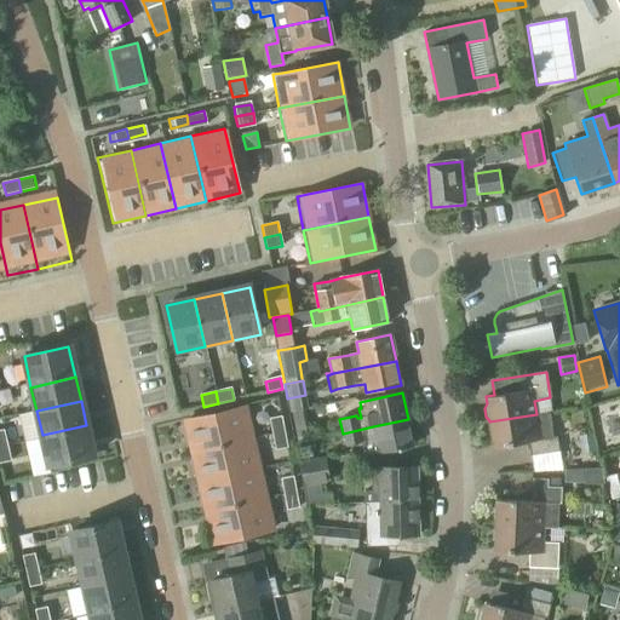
[(244,408),(184,422),(193,455),(251,442),(244,408)]
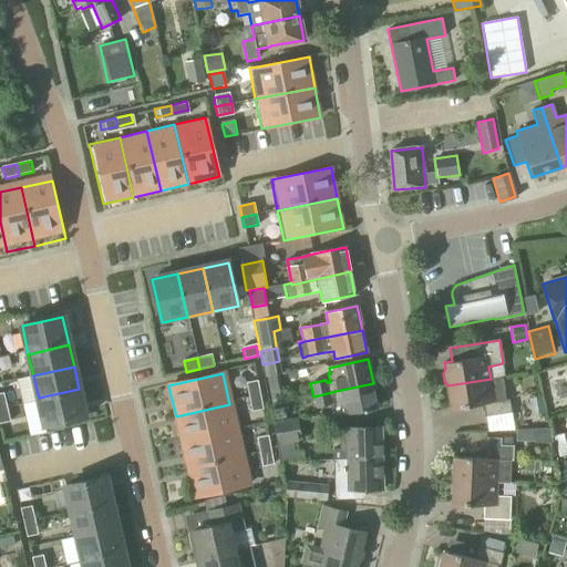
[(279,374),(265,378),(271,404),(285,401),(279,374)]
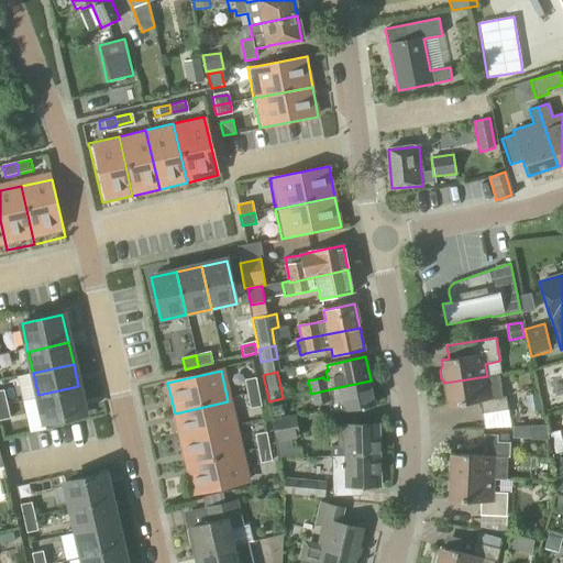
[(487,376),(444,383),(445,385),(443,389),(444,398),(448,400),(449,406),(479,401),(482,415),(508,410),(506,397),(501,397),(498,375),(487,376)]
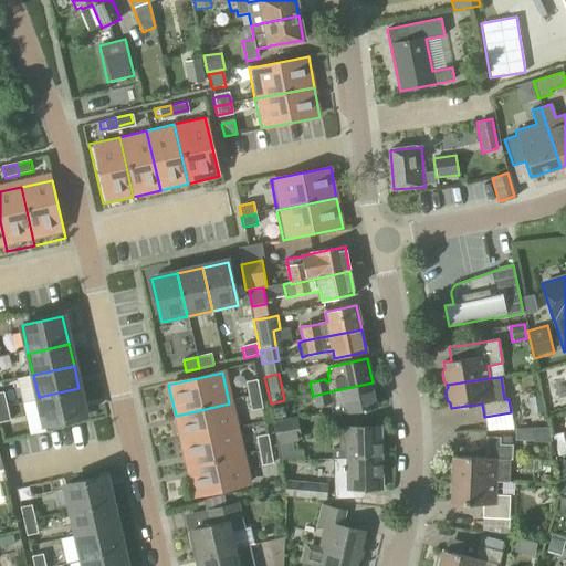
[(248,399),(255,397),(252,380),(243,383),(248,399)]
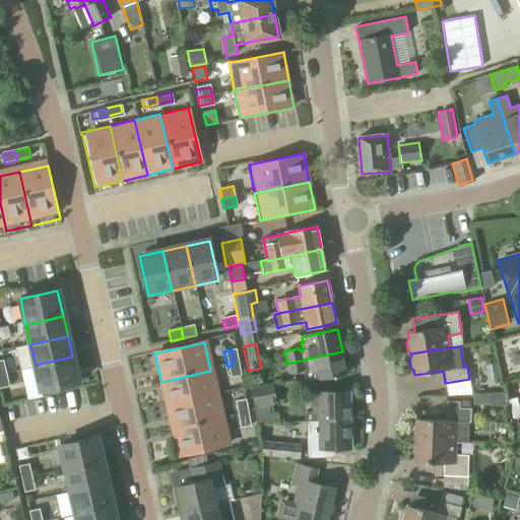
[(313,358),(287,364),(289,374),(303,372),(305,382),(311,381),(316,380),(346,374),(342,351),(313,358)]
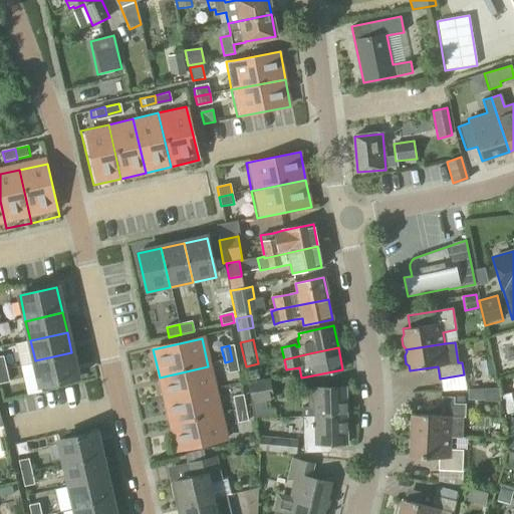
[(71,352),(35,360),(40,387),(77,378),(71,352)]
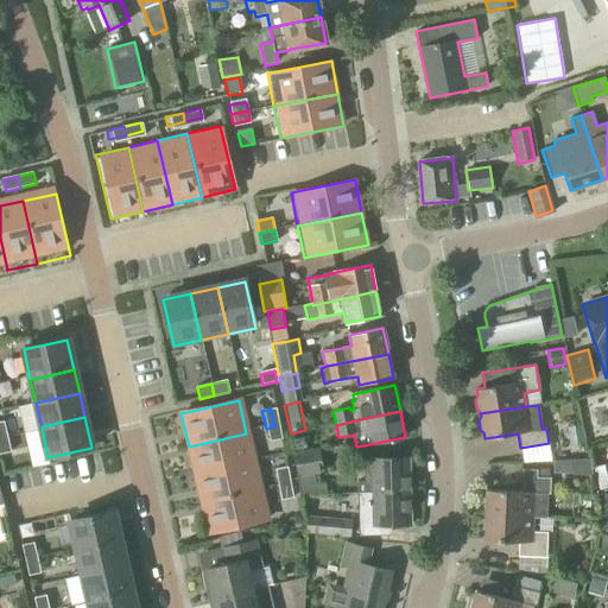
[(279,443),(274,426),(266,429),(270,445),(279,443)]
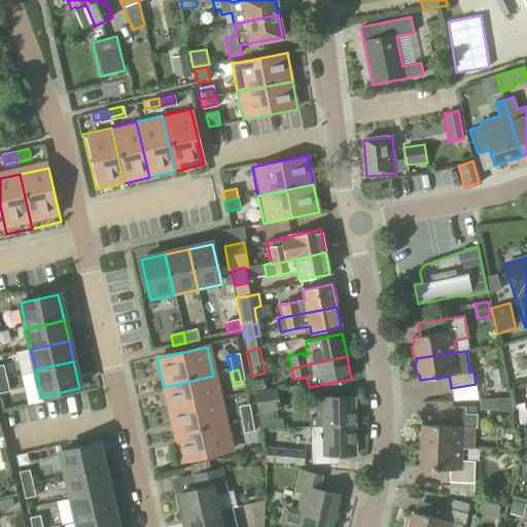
[(213,376),(164,387),(170,413),(219,400),(213,376)]
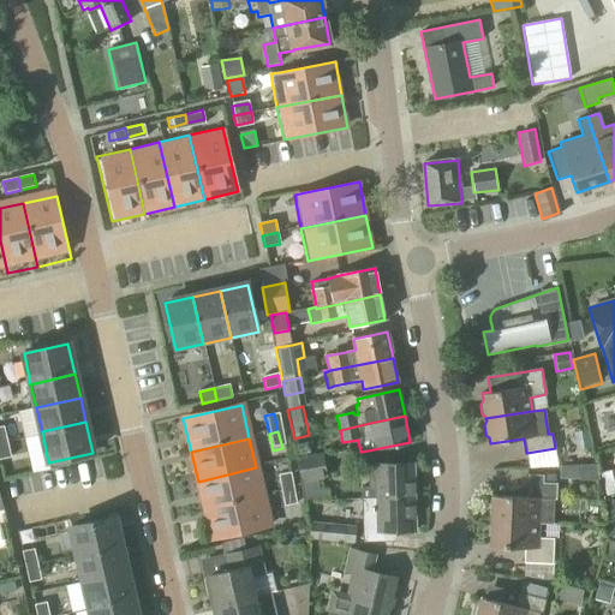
[(7,442),(0,443),(0,459),(11,458),(7,442)]
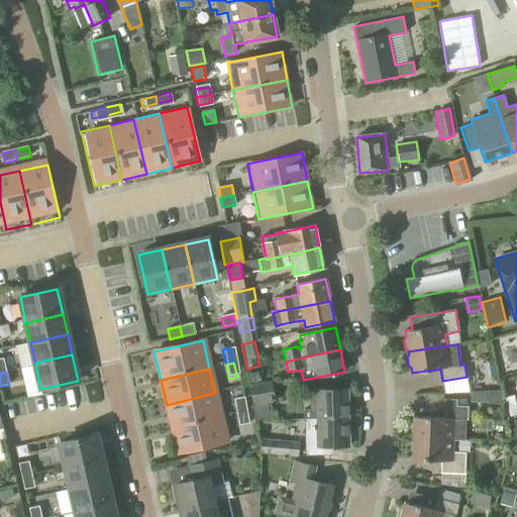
[(442,381),(444,393),(469,392),(467,377),(442,381)]
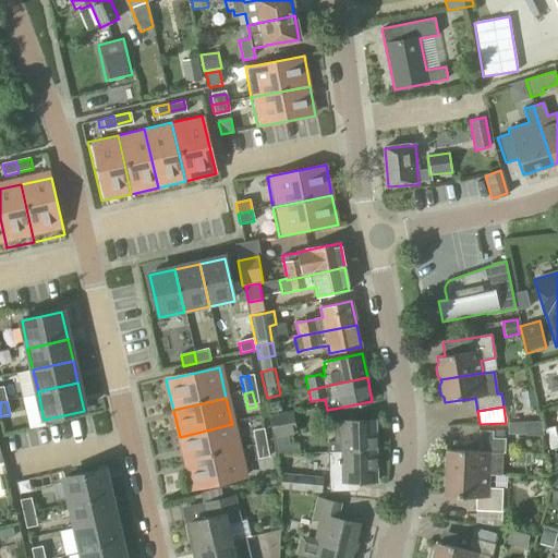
[(274,437),(298,433),(292,411),(269,415),(274,437)]
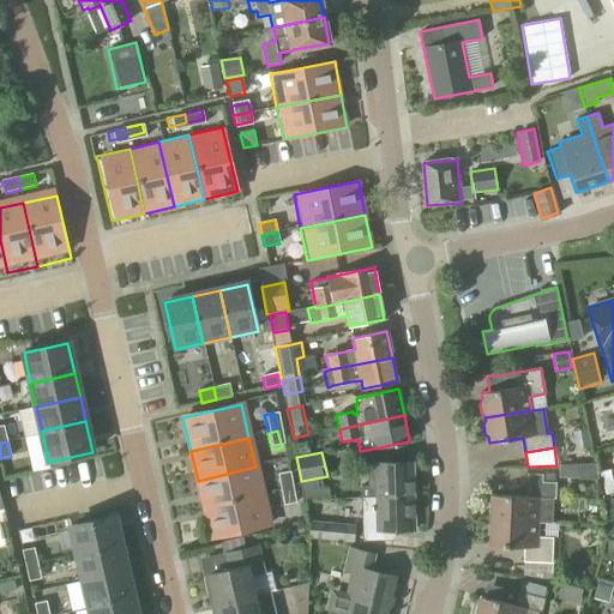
[(369,499),(413,495),(411,462),(367,464),(368,486),(360,486),(361,499),(369,499)]
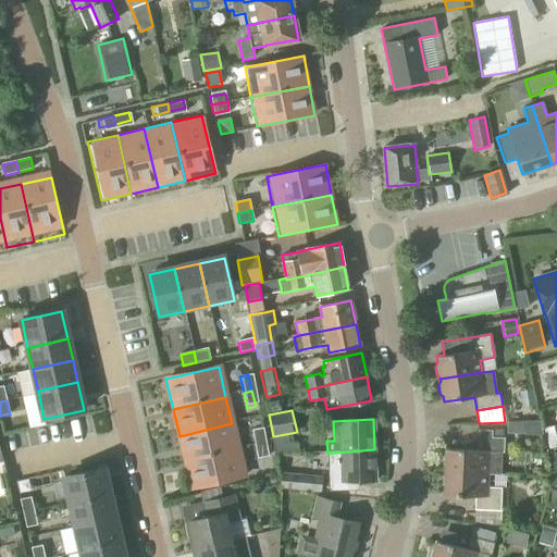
[(541,421),(540,421),(507,422),(506,434),(543,436),(541,421)]
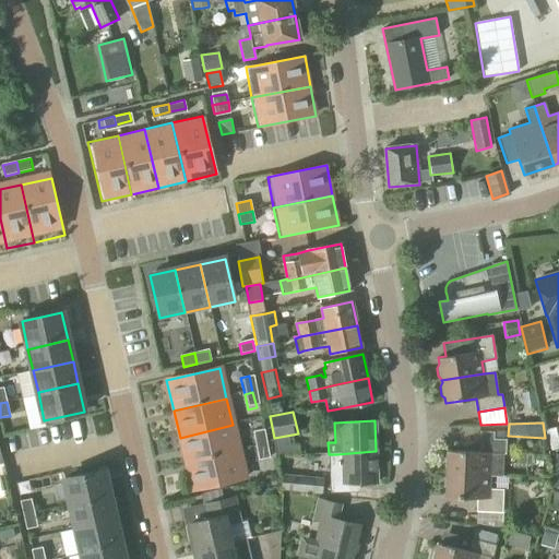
[(233,425),(180,438),(186,464),(239,452),(233,425)]
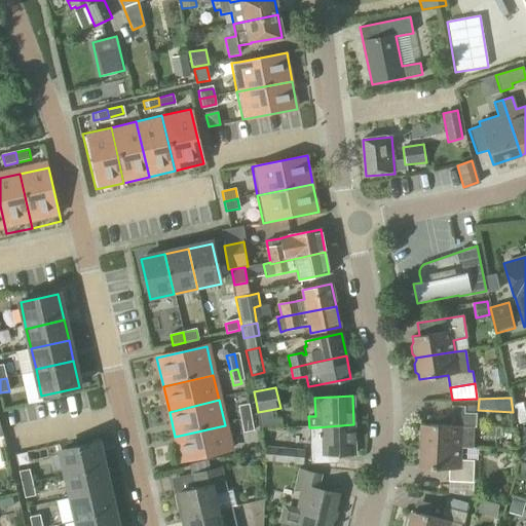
[(241,421),(250,419),(247,405),(238,407),(241,421)]
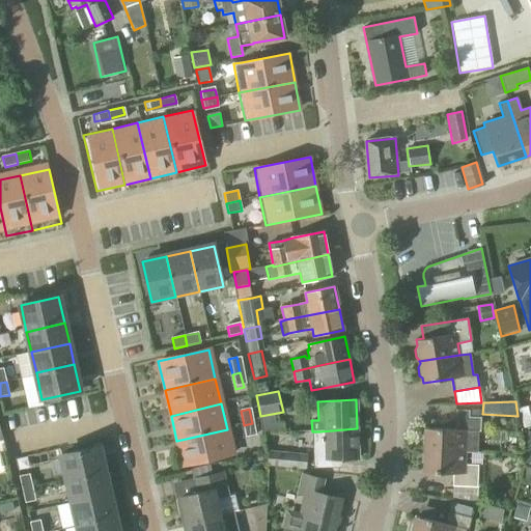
[(424,450),(466,452),(467,430),(480,431),(480,418),(469,418),(469,411),(455,411),(454,429),(425,428),(425,435),(422,438),(422,444),(424,449),(424,450)]
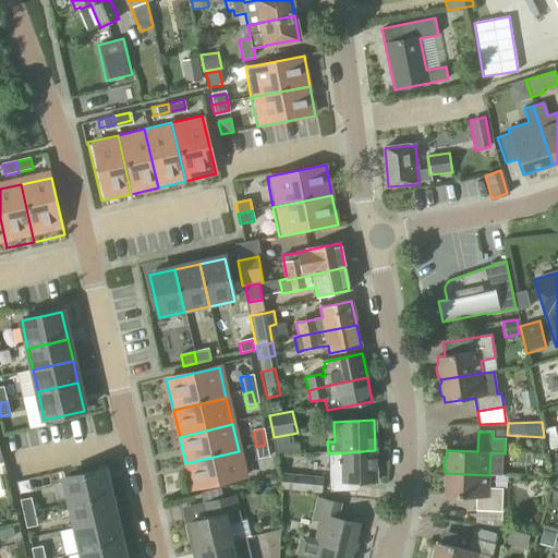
[(268,461),(265,445),(256,447),(261,462),(268,461)]
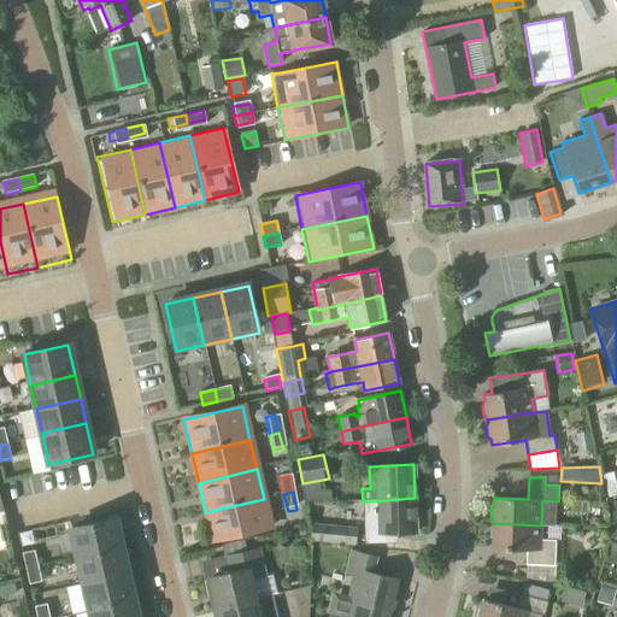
[(372,535),(417,533),(415,498),(371,501),(363,501),(363,512),(372,527),(372,535)]
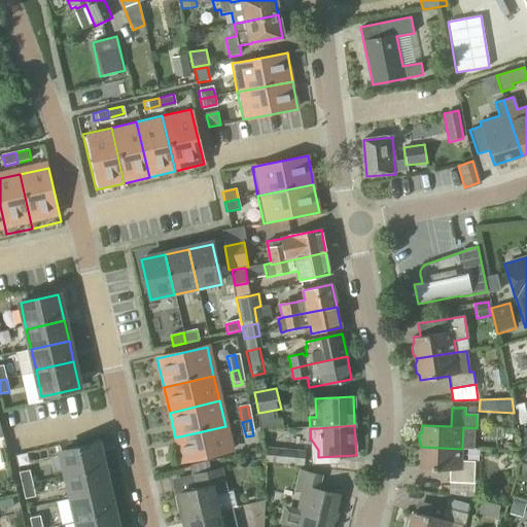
[(232,455),(225,426),(175,437),(182,466),(232,455)]
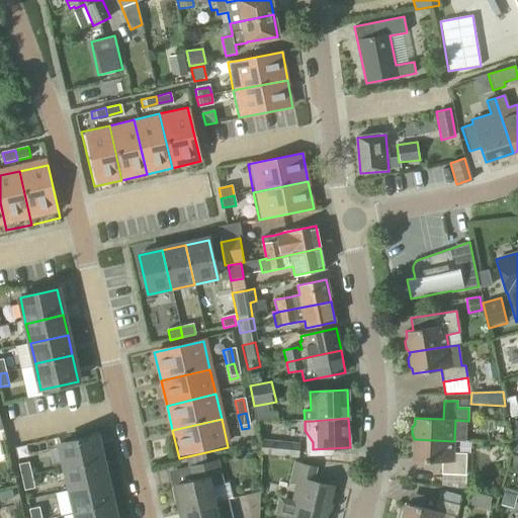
[(96,436),(60,444),(65,470),(102,461),(96,436)]
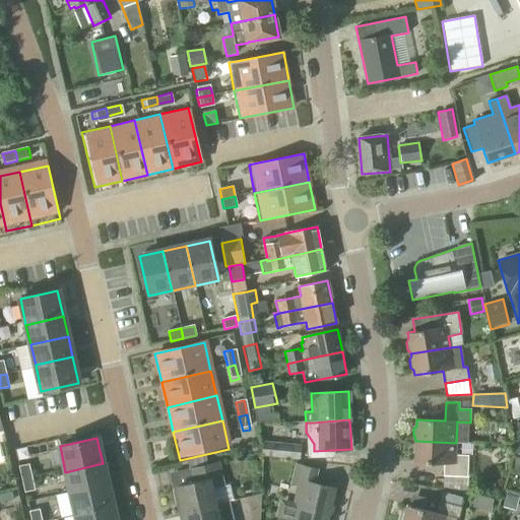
[(300,458),(302,445),(263,441),(261,453),(261,456),(300,460),(300,458)]
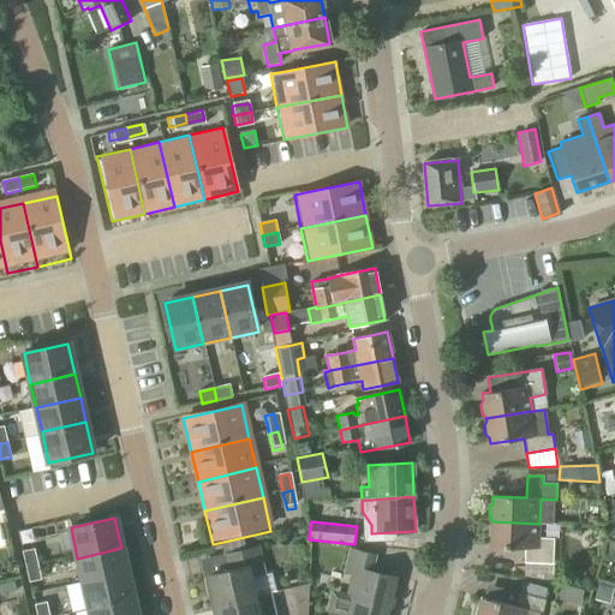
[(538,538),(539,524),(491,521),(491,524),(489,527),(489,537),(491,541),(490,547),(524,548),(524,563),(553,563),(554,538),(538,538)]
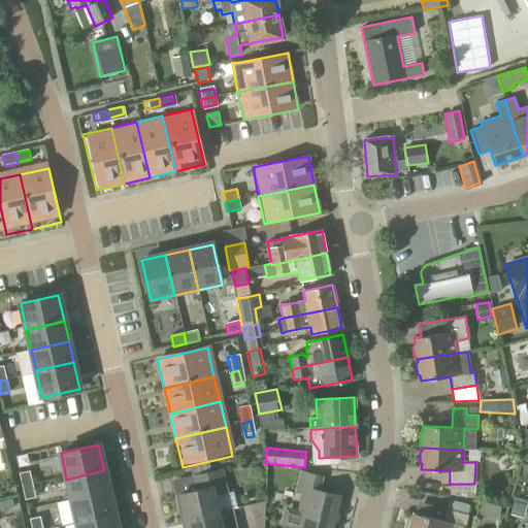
[(195,474),(194,475),(198,489),(177,495),(184,520),(220,513),(216,497),(229,494),(223,468),(195,474)]
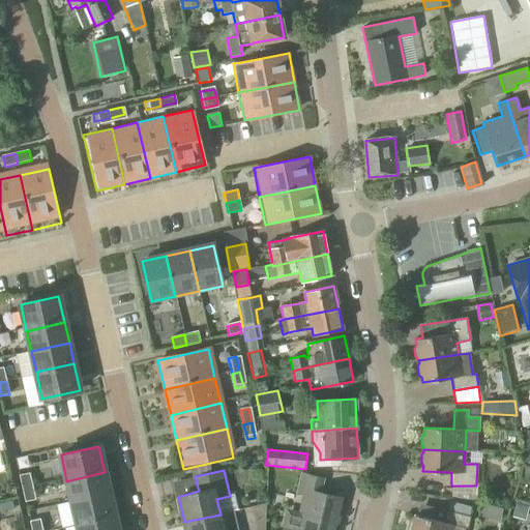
[(71,503),(110,494),(105,472),(66,481),(71,503)]
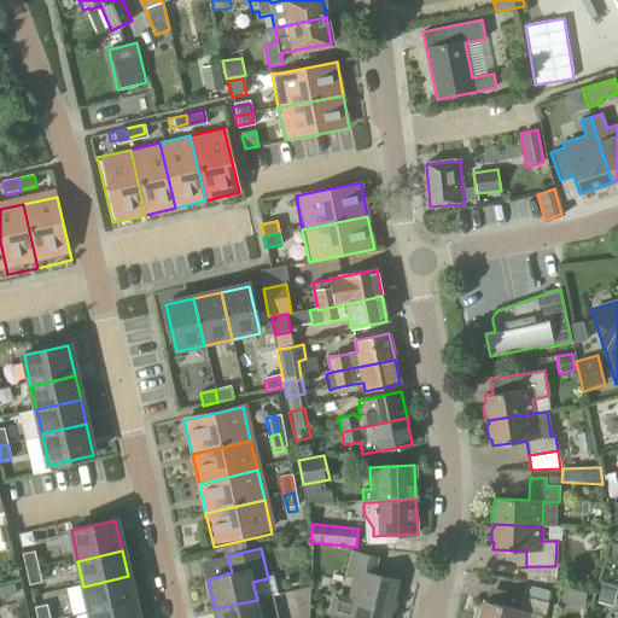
[(388,617),(397,581),(374,576),(378,558),(351,552),(344,577),(351,578),(348,596),(333,593),(328,614),(342,617),(388,617)]
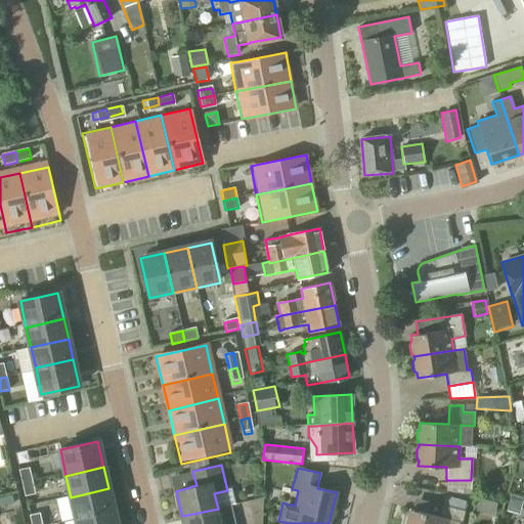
[(17,487),(26,485),(22,470),(14,472),(17,487)]
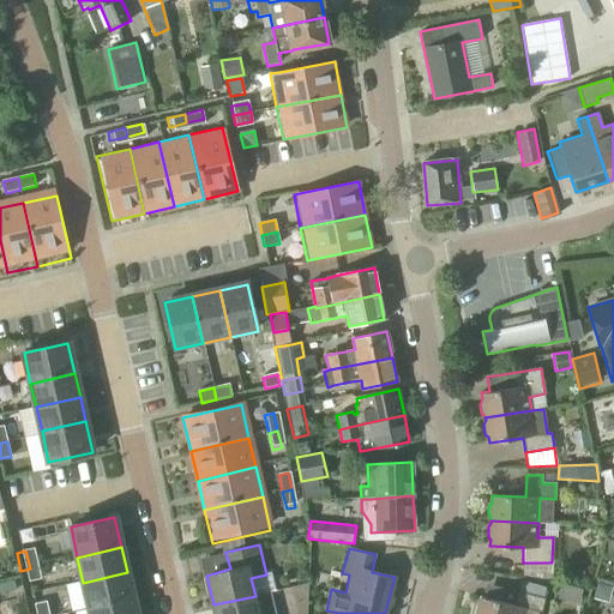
[(30,569),(20,571),(25,588),(34,585),(30,569)]
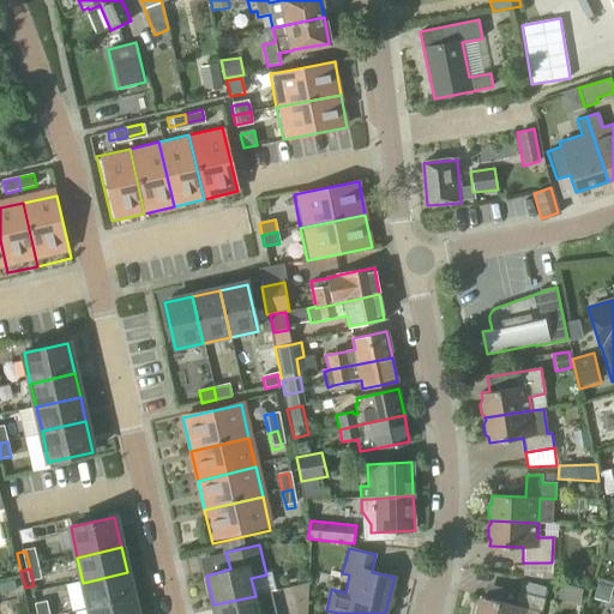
[(89,608),(133,599),(127,572),(83,583),(89,608)]
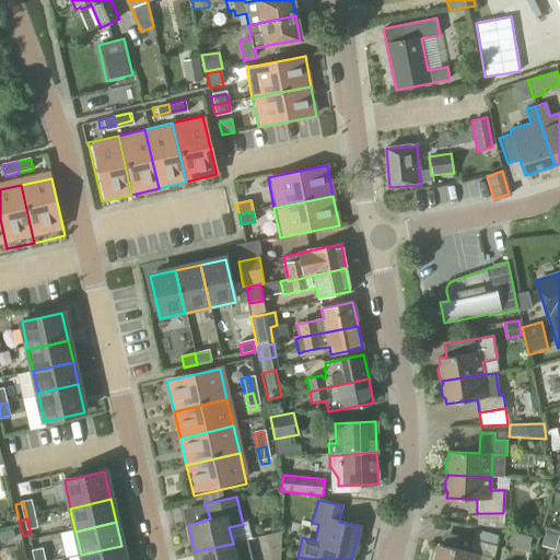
[(555,550),(559,536),(545,533),(540,547),(555,550)]
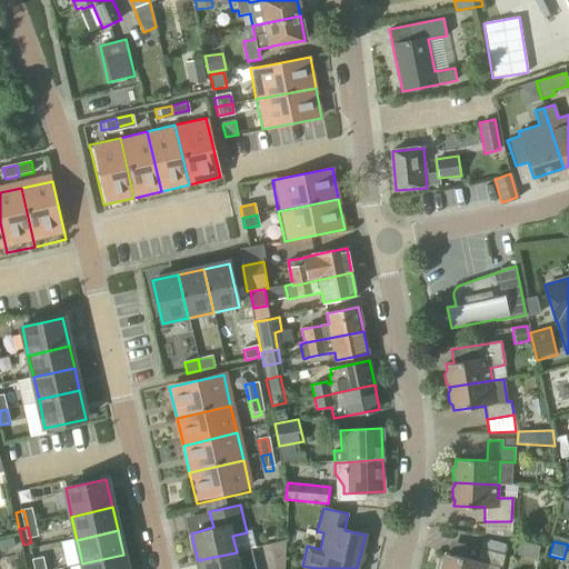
[(501,568),(505,555),(479,548),(476,561),(446,553),(441,568),(498,568),(499,568),(501,568)]
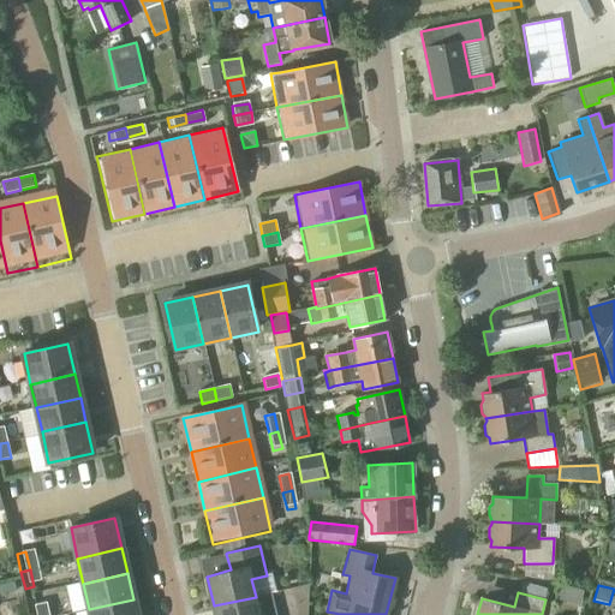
[(256,597),(214,605),(216,614),(275,614),(270,593),(256,597)]
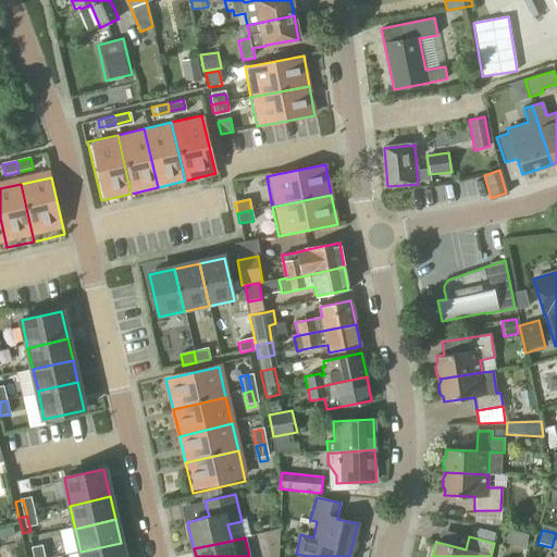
[(124,556),(121,543),(81,552),(82,556),(124,556)]
